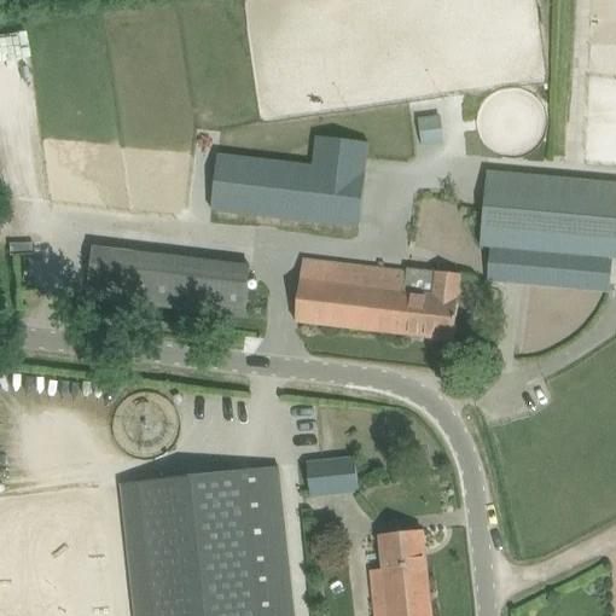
[(17,38),(0,40),(0,123),(1,123),(4,143),(29,139),(17,38)]
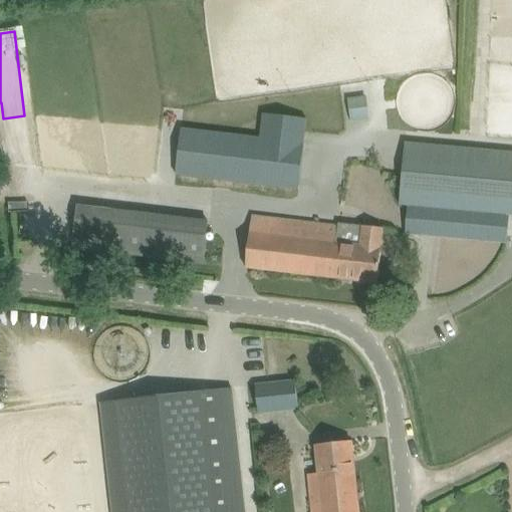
[(366,101),(348,103),(350,119),(368,116),(366,101)]
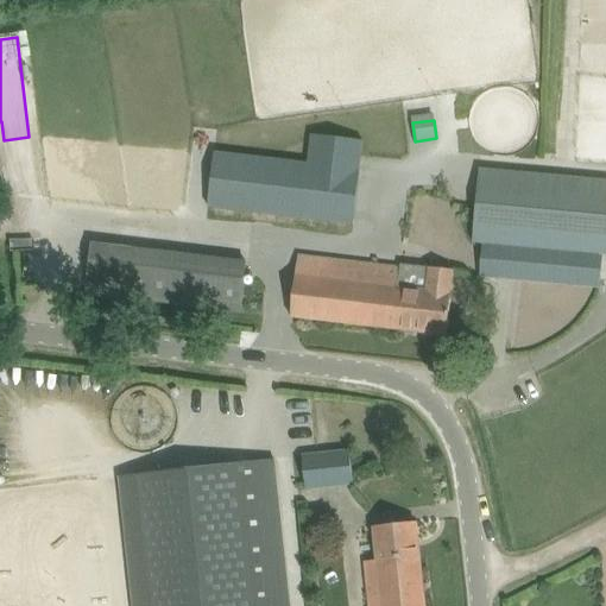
[(213,151),(206,204),(351,222),(357,168),(360,140),(310,133),(307,162),(213,151)]
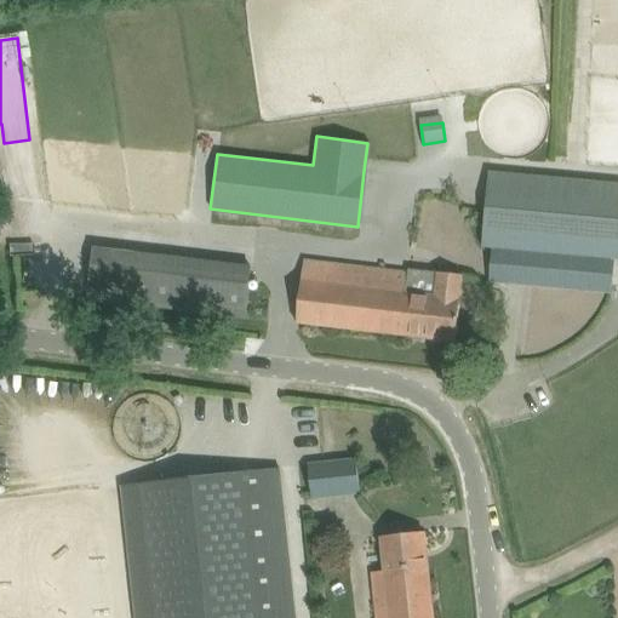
[(611,291),(613,256),(617,256),(617,181),(487,170),(480,244),(491,245),(488,280),(611,291)]
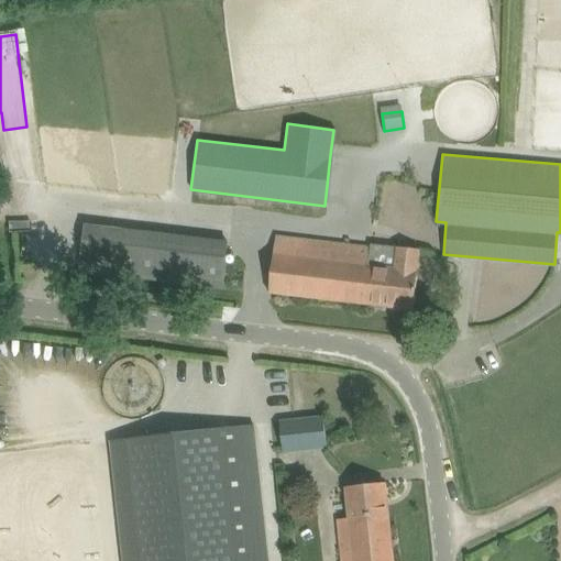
[(227,242),(84,226),(78,268),(221,286),(227,242)]
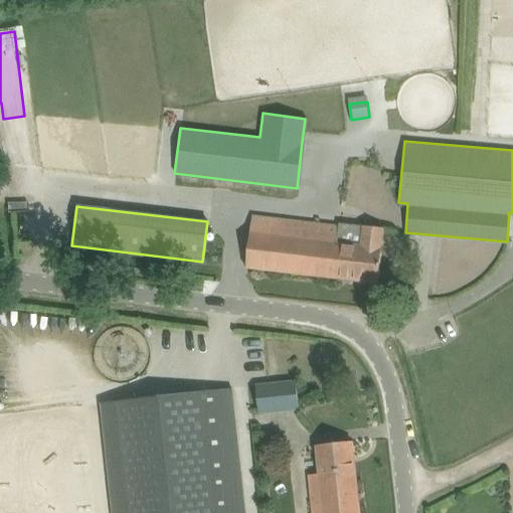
[(250,214),(246,246),(244,267),(376,282),(380,247),(382,227),(338,221),(338,224),(250,214)]
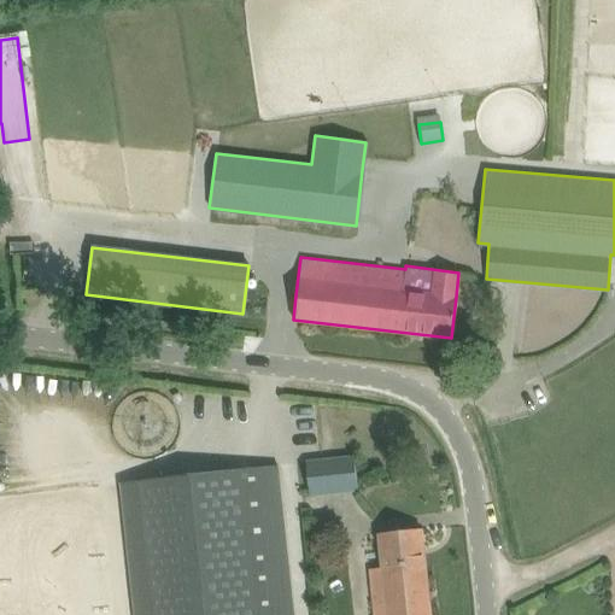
[(352,456),(305,461),(309,495),(356,490),(352,456)]
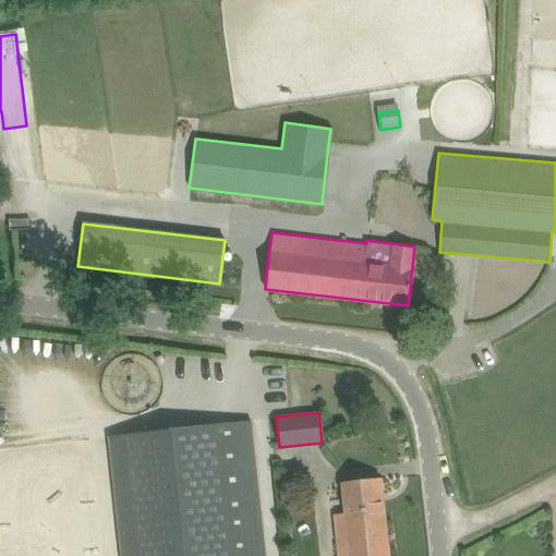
[(125,433),(128,455),(137,555),(264,555),(250,420),(125,433)]
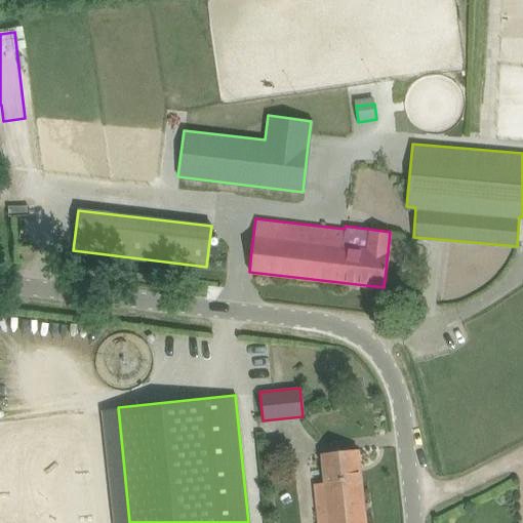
[(318,522),(365,522),(358,449),(321,453),(324,482),(314,483),(318,522)]
